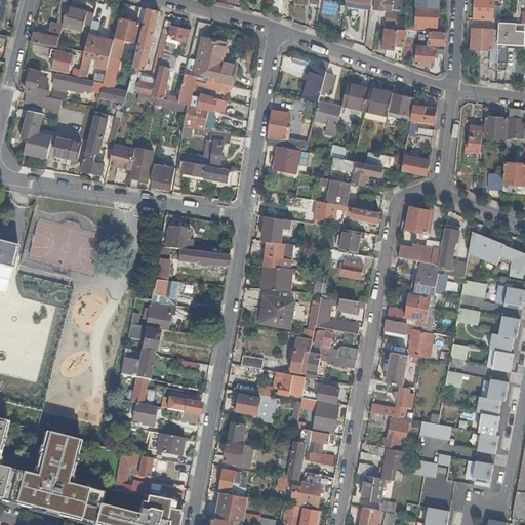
[(61,15),(58,24),(64,25),(68,6),(70,0),(62,0),(58,15),(61,15)]
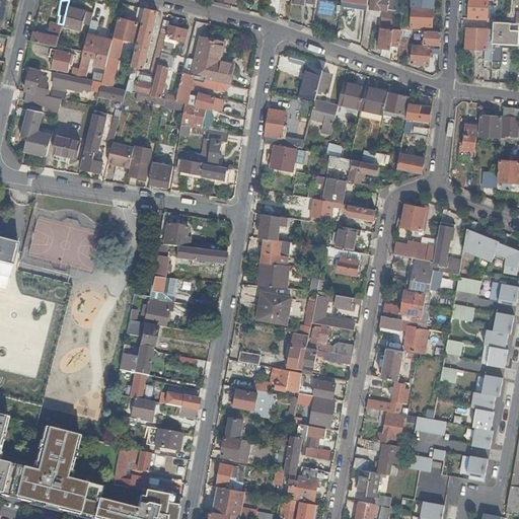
[(383,0),(370,0),(370,3),(369,8),(379,10),(379,8),(386,9),(386,10),(383,11),(383,15),(382,15),(380,27),(381,27),(378,48),(381,49),(390,50),(391,42),(393,28),(396,2),(383,0)]
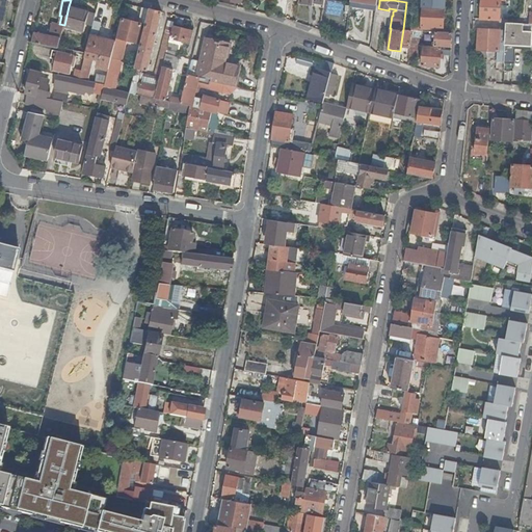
[(477,0),(477,18),(482,19),(500,20),(501,0),(477,0)]
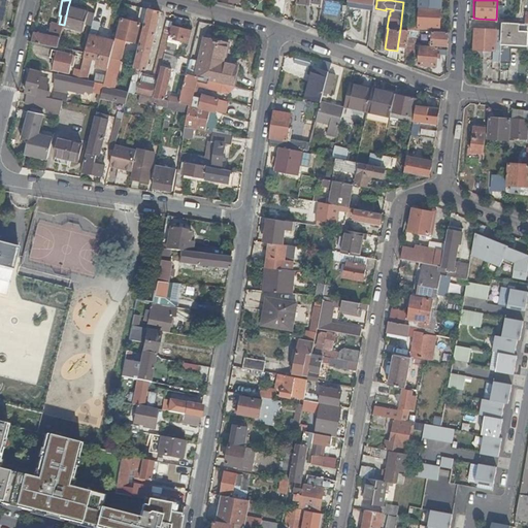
[(85,32),(87,25),(90,11),(68,6),(64,25),(63,26),(63,27),(85,32)]
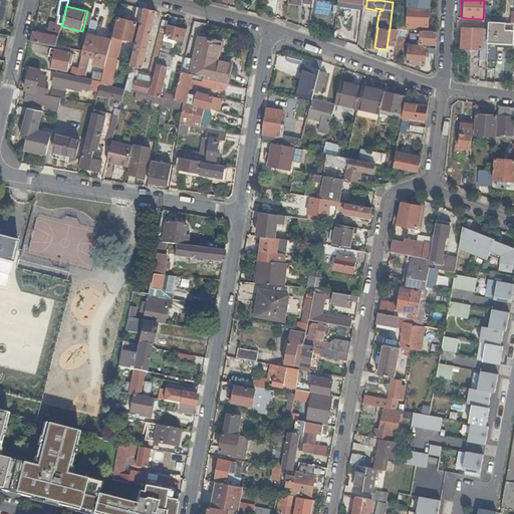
[(146,9),(139,7),(135,22),(119,18),(117,27),(120,28),(118,35),(113,34),(111,40),(107,56),(117,59),(123,36),(134,39),(138,23),(142,24),(146,9)]
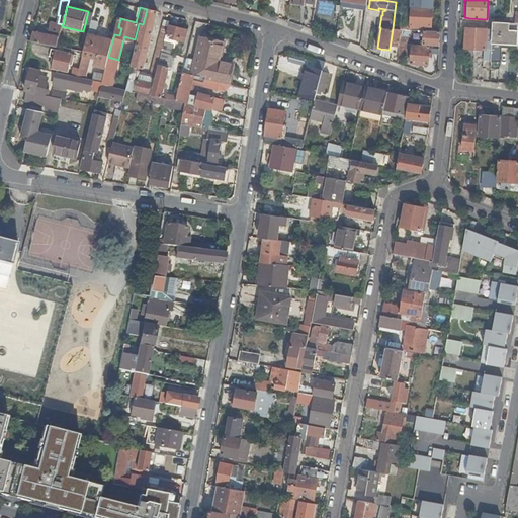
[(431,26),(432,8),(411,7),(410,25),(431,26)]
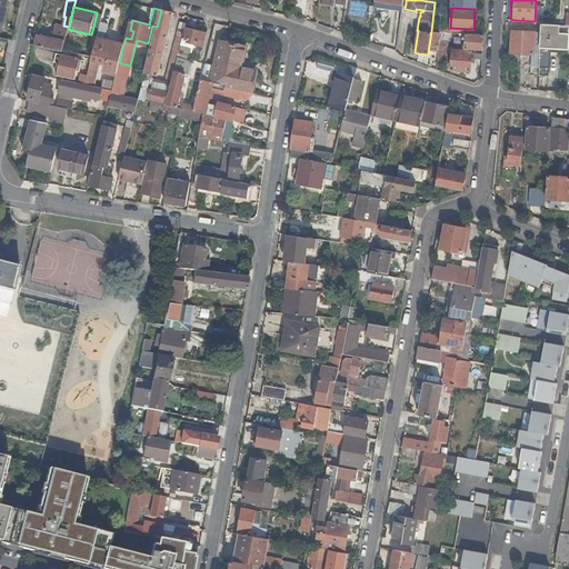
[(151,88),(150,93),(147,93),(148,88),(150,80),(148,79),(150,72),(158,75),(173,13),(161,10),(157,27),(141,91),(139,97),(165,102),(168,91),(151,88)]
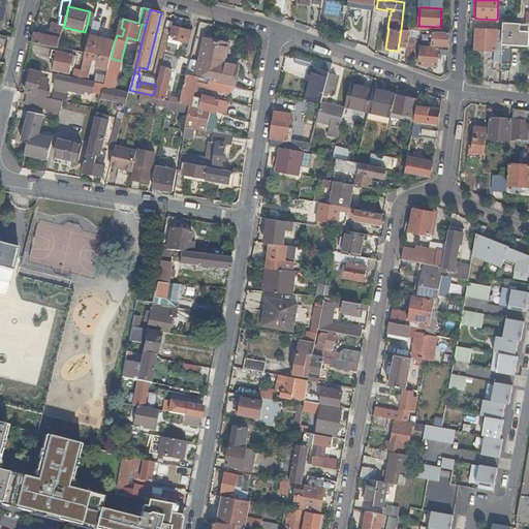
[(90,11),(87,25),(92,26),(93,22),(96,13),(90,11)]
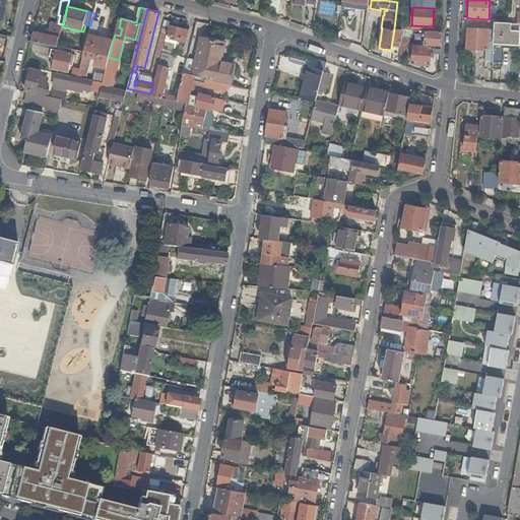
[(33,31),(30,41),(57,47),(62,26),(62,25),(63,24),(58,23),(50,21),(46,35),(33,31)]
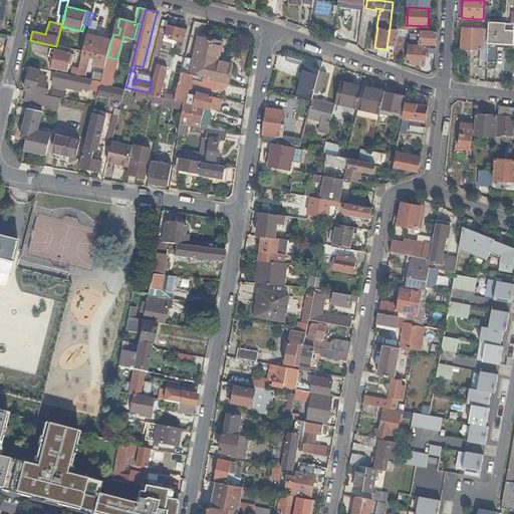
[(89,25),(87,34),(94,36),(98,23),(90,21),(89,25)]
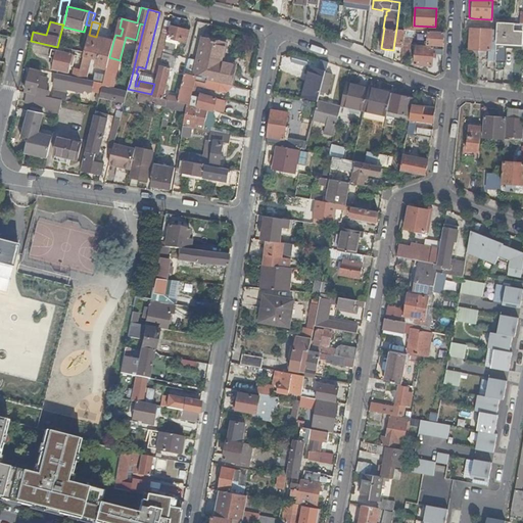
[(522,33),(514,33),(514,22),(500,22),(498,21),(498,30),(497,50),(496,61),(496,69),(506,70),(508,43),(522,44),(522,33)]
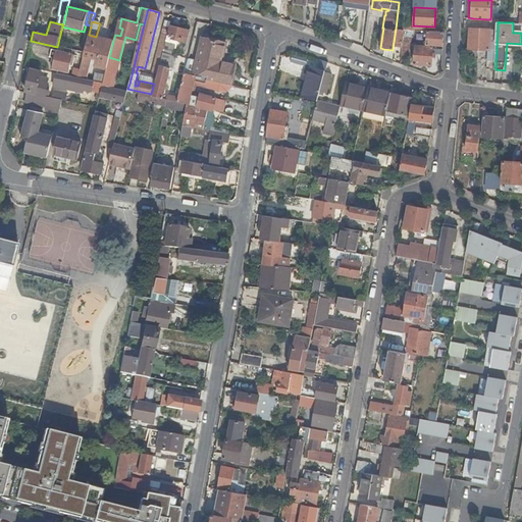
[(152,72),(157,73),(163,52),(165,44),(167,34),(170,25),(164,23),(152,72)]
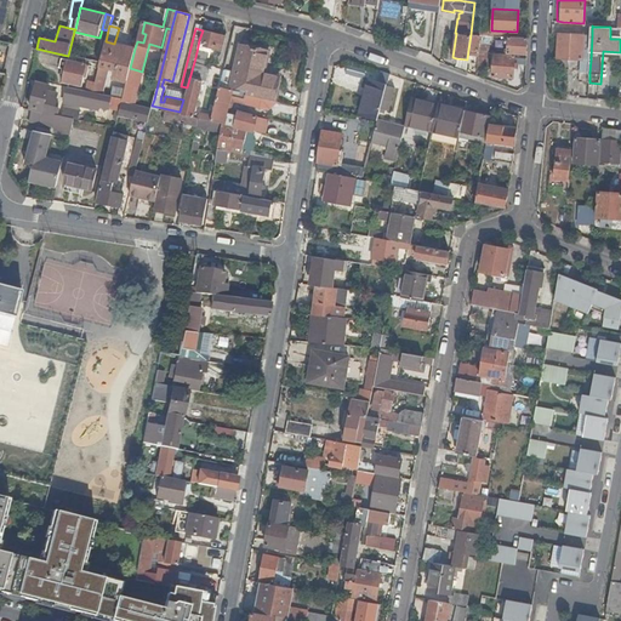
[(197,52),(211,56),(212,47),(218,49),(222,34),(204,29),(200,41),(199,40),(197,52)]
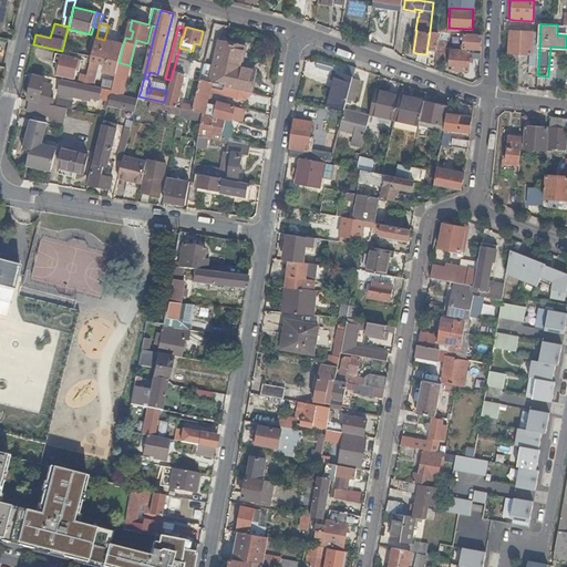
[(453,37),(453,32),(430,31),(428,45),(437,47),(435,63),(444,64),(446,47),(442,47),(443,35),(453,37)]
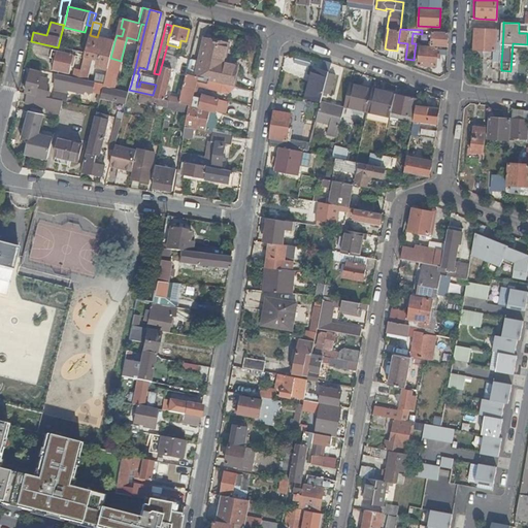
[(503,30),(476,29),(475,50),(494,51),(493,61),(492,61),(491,74),(500,74),(501,62),(502,51),(503,30)]
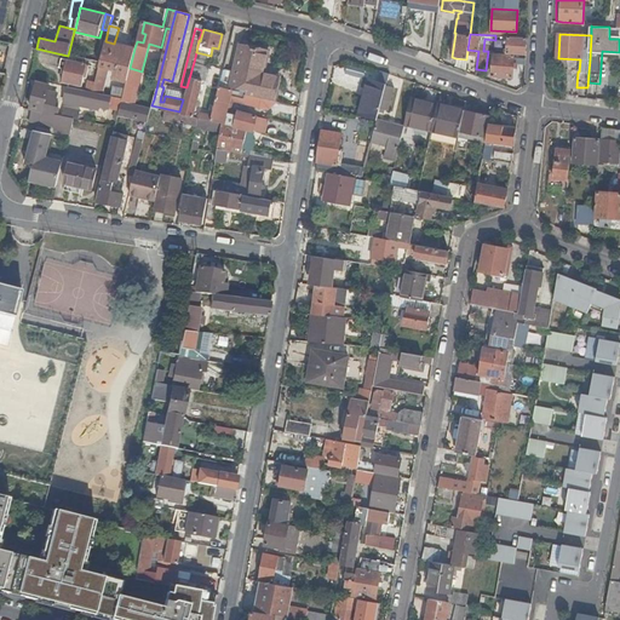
[(507,53),(526,55),(526,50),(526,38),(507,36),(507,53)]
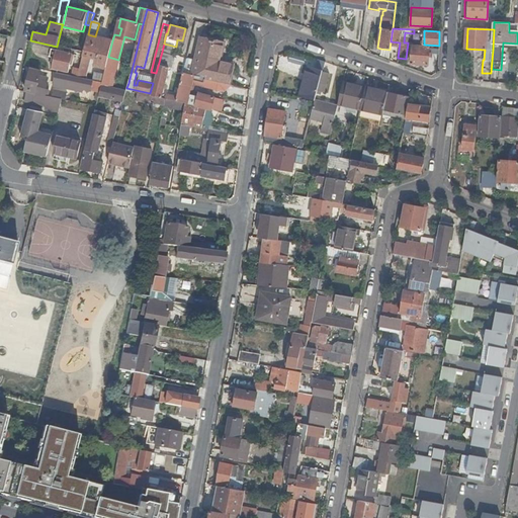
[(95,65),(105,68),(106,66),(108,57),(112,40),(95,36),(88,34),(77,77),(85,78),(89,64),(90,57),(97,59),(95,65)]
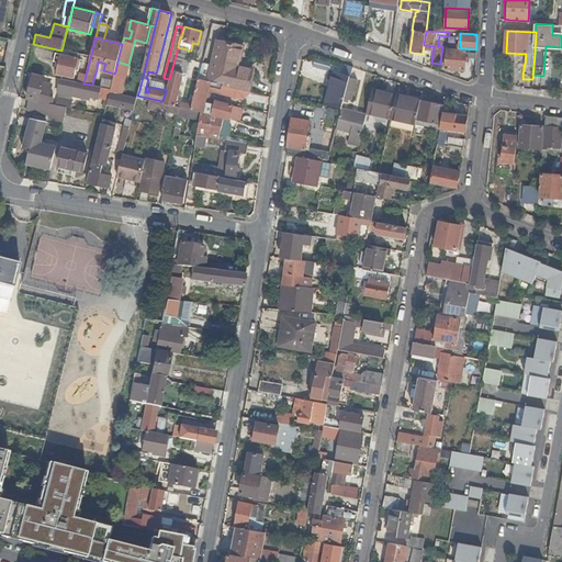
[(209,80),(217,81),(218,82),(224,82),(224,86),(248,92),(254,70),(238,66),(242,47),(217,41),(209,80)]
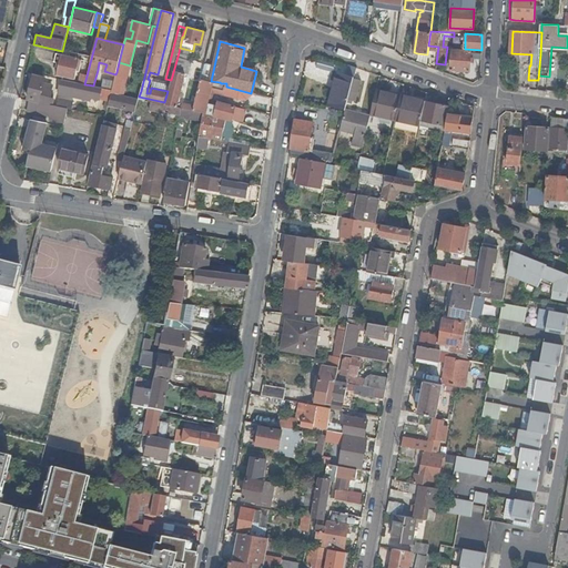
[(193,51),(180,48),(178,57),(191,59),(193,51)]
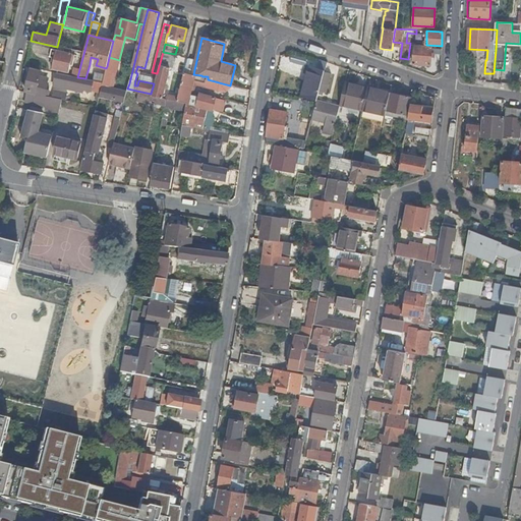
[(414,46),(413,64),(430,66),(431,47),(414,46)]
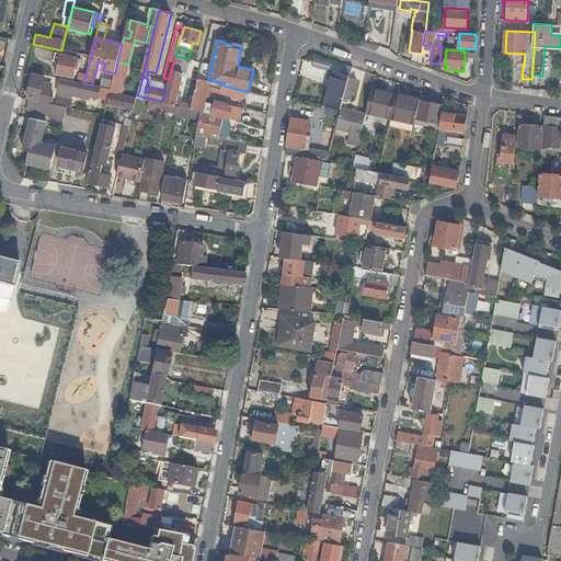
[(59,63),(57,73),(75,78),(79,58),(57,53),(55,61),(59,63)]
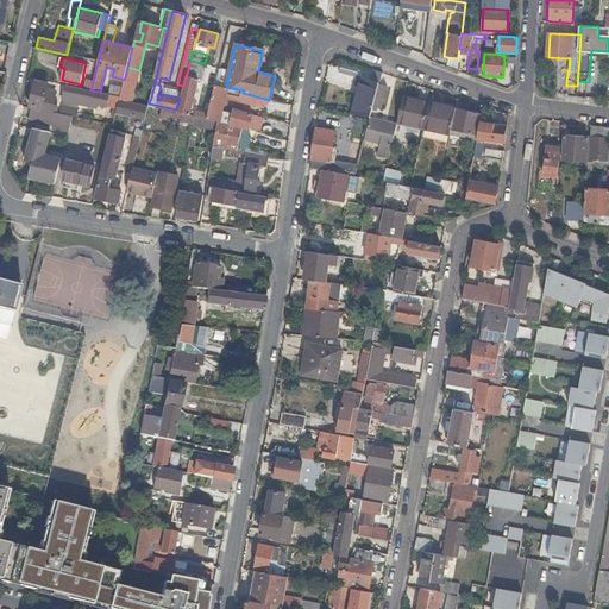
[(447,66),(457,67),(458,58),(447,57),(447,60),(447,66)]
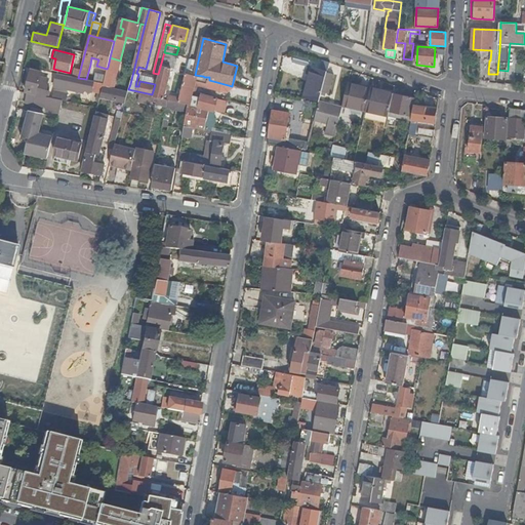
[(177,55),(176,54),(164,52),(158,74),(158,75),(153,96),(158,97),(159,97),(163,98),(171,68),(174,69),(177,55)]
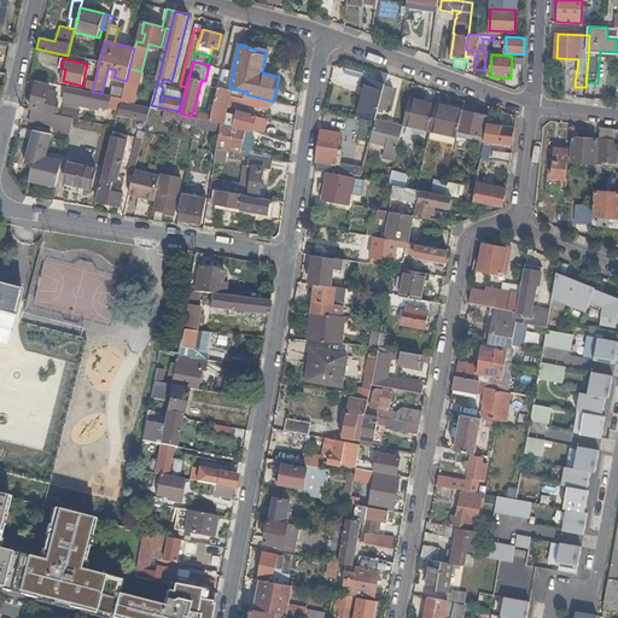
[(108,68),(106,76),(114,77),(116,70),(108,68)]
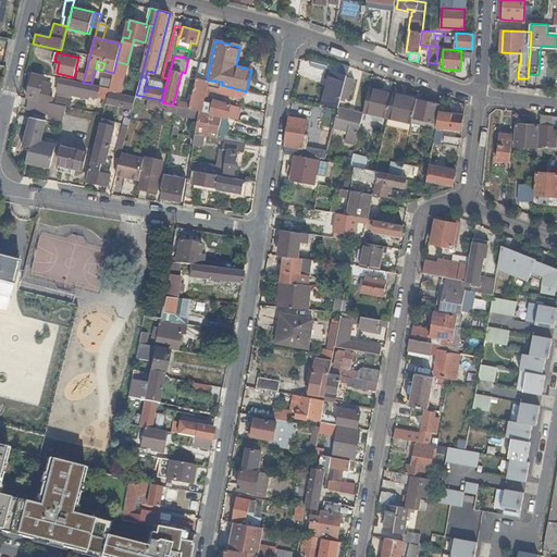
[(127,65),(119,63),(115,73),(120,74),(124,75),(127,65)]
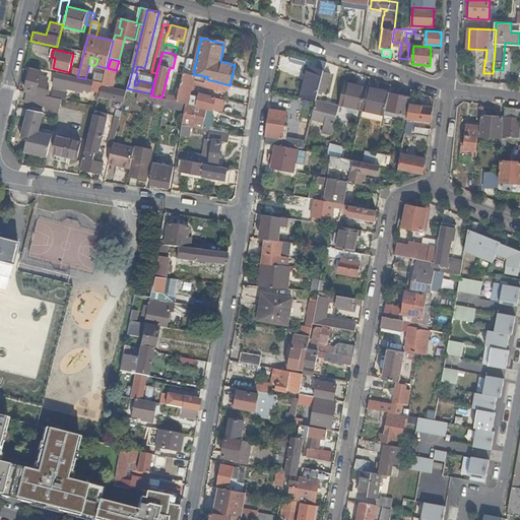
[(106,68),(95,65),(89,64),(85,78),(92,80),(103,82),(103,81),(106,68)]
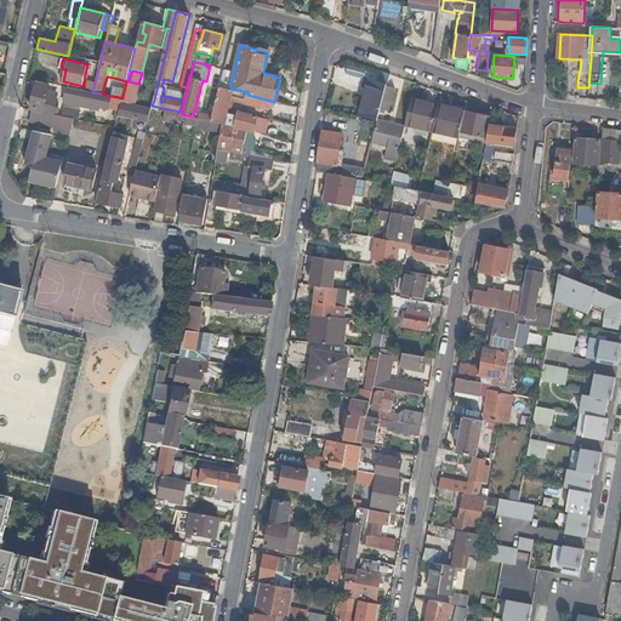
[(360,115),(377,119),(380,109),(381,106),(387,83),(387,81),(383,80),(370,77),(360,115)]
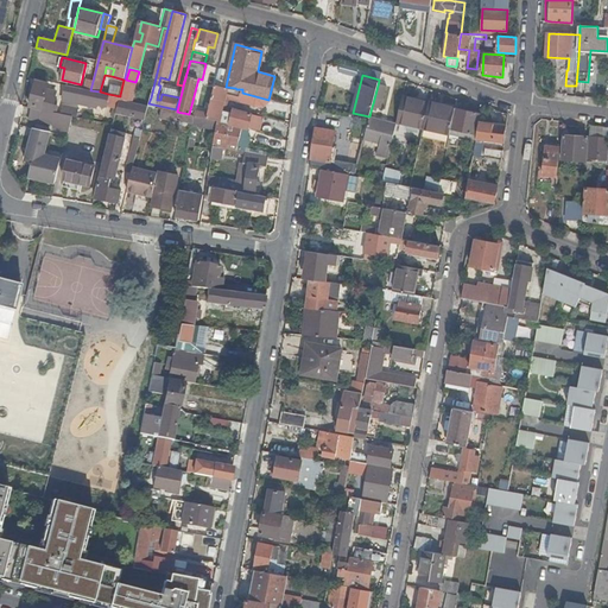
[(126,80),(124,80),(120,95),(120,96),(119,99),(149,105),(149,103),(151,97),(128,93),(131,81),(126,80)]
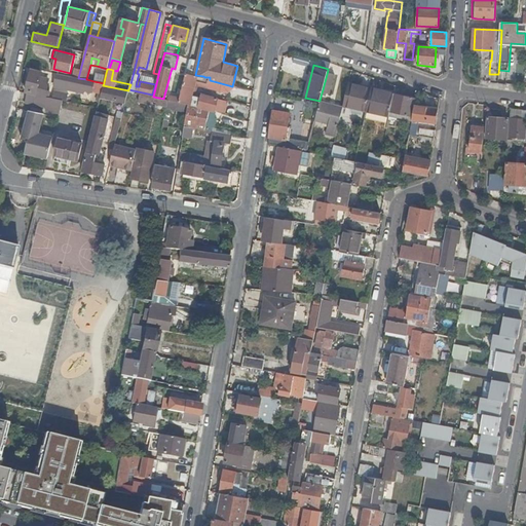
[(40,78),(41,72),(32,70),(27,90),(45,96),(48,83),(41,81),(42,79),(40,78)]
